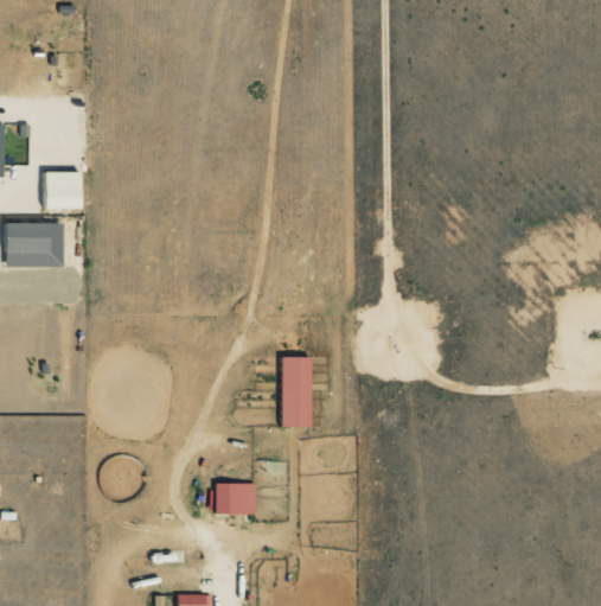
[(81,209),(81,172),(45,172),(45,209),(81,209)]
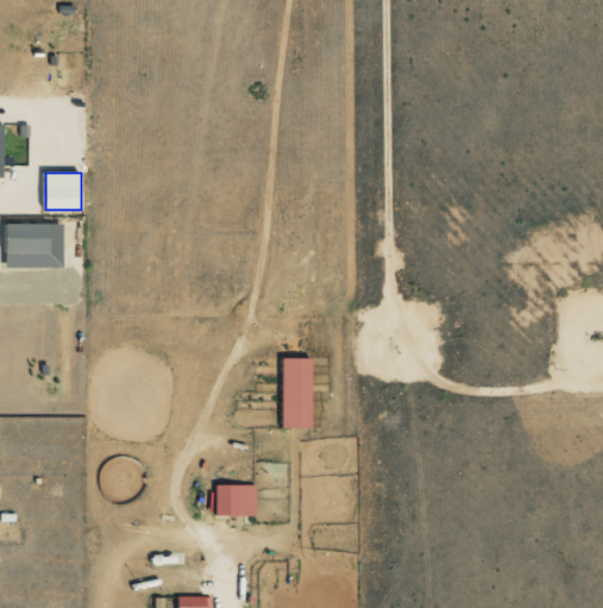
[(6,268),(64,268),(64,224),(6,225),(6,268)]
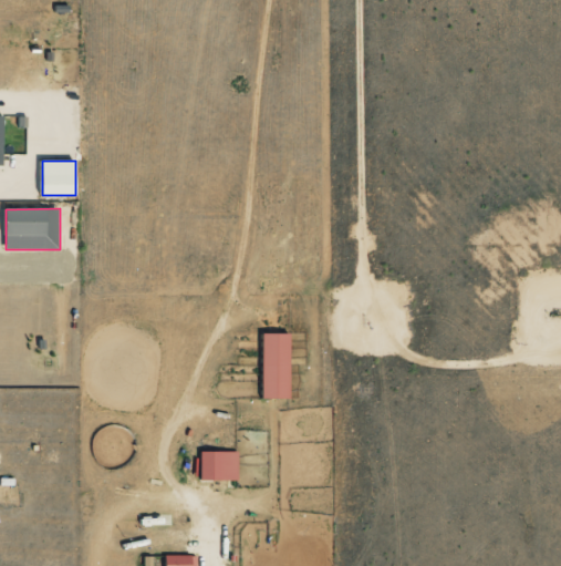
[(291,399),(290,335),(263,335),(263,399),(291,399)]
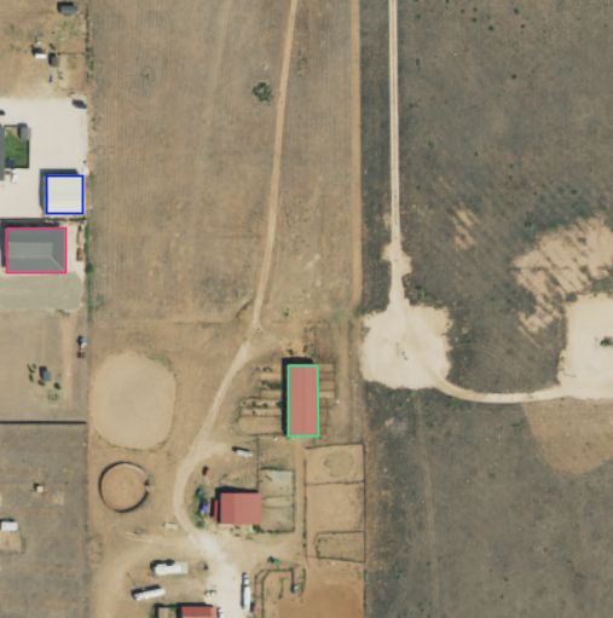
[(262,524),(262,492),(220,492),(221,524),(262,524)]
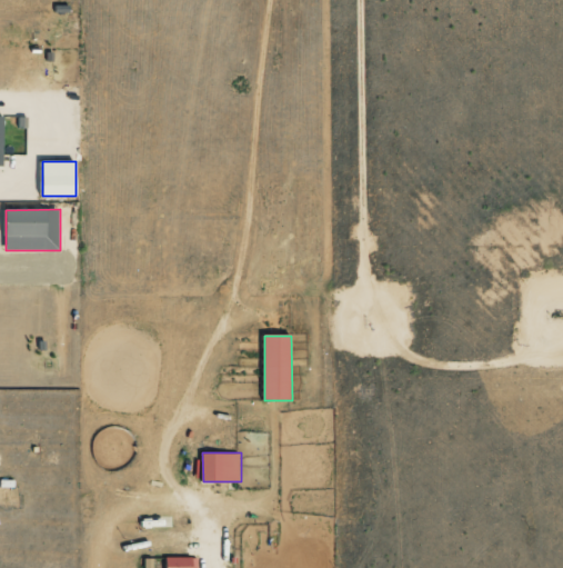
[(199,567),(200,558),(168,557),(167,567),(199,567)]
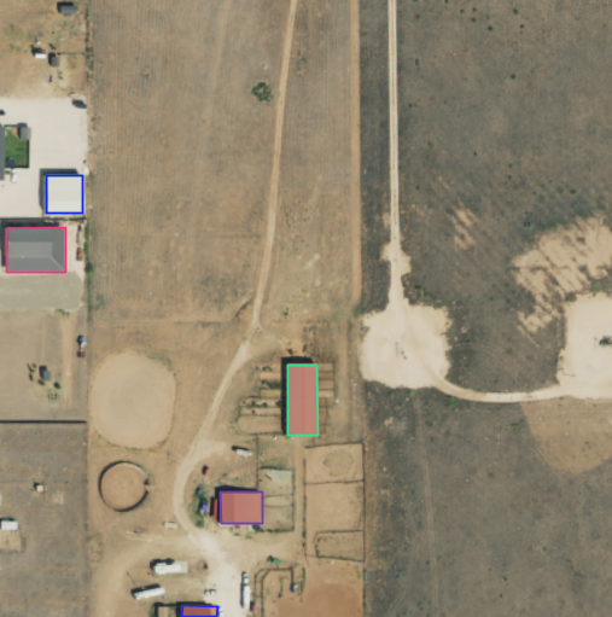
All buildings are outlined.
